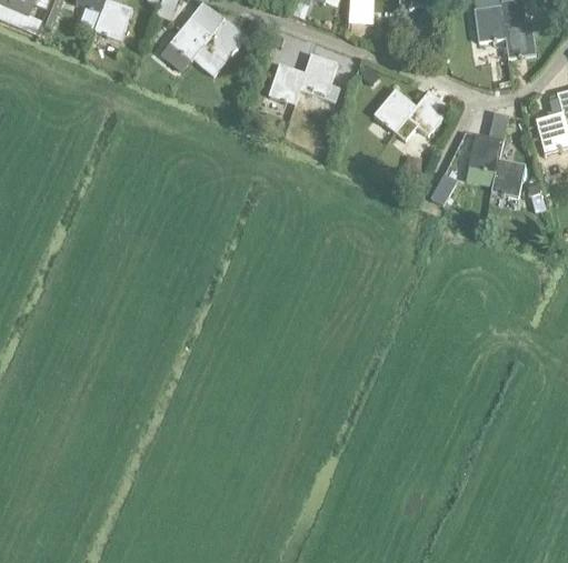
[(49,0),(40,22),(50,27),(61,0),(49,0)]
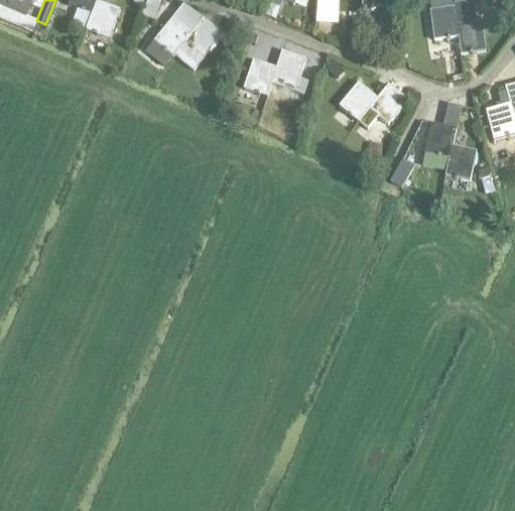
[(70,0),(69,2),(91,11),(92,11),(96,0),(70,0)]
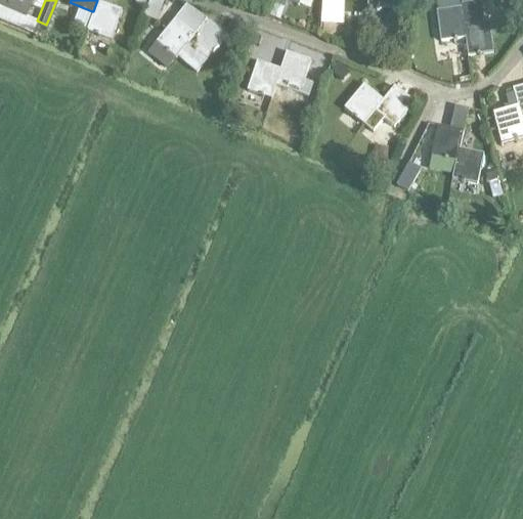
[(93,11),(92,11),(86,28),(111,37),(121,7),(101,0),(97,0),(93,11)]
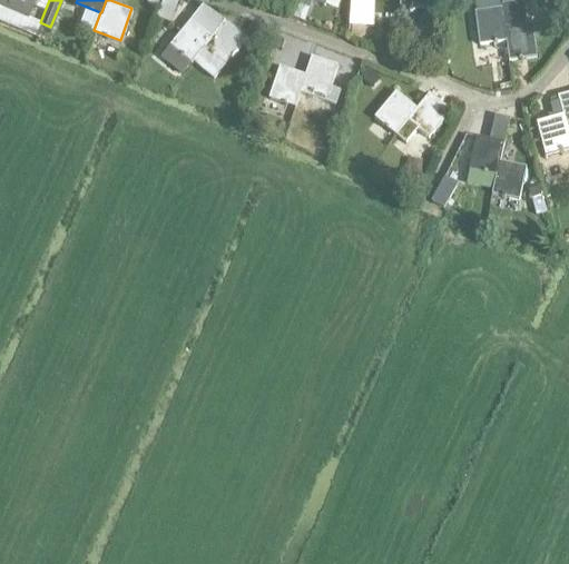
[(350,0),(349,21),(372,22),(373,0),(350,0)]
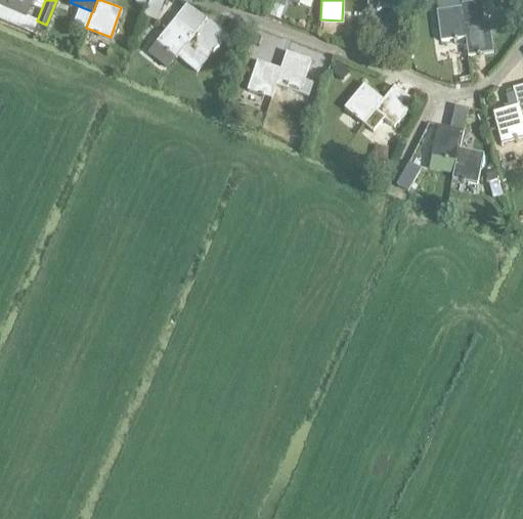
[(465,35),(466,35),(464,23),(462,4),(461,4),(460,0),(436,0),(437,8),(436,8),(440,39),(465,35)]
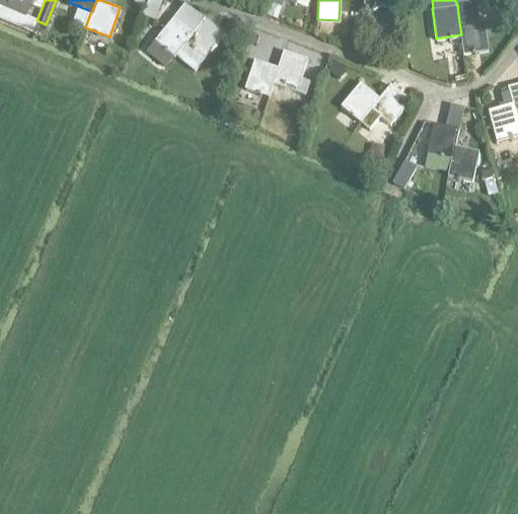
[(459,22),(461,34),(460,34),(463,53),(489,49),(484,18),(478,19),(475,0),(466,0),(456,1),(456,4),(457,4),(459,22)]
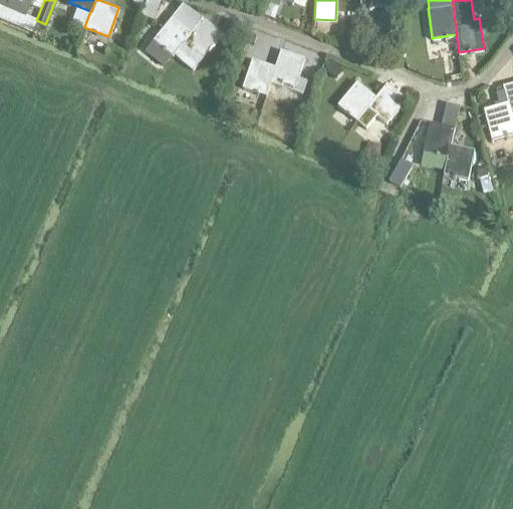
[(172,55),(183,41),(190,31),(201,17),(182,2),(144,48),(164,64),(171,54),(172,55)]
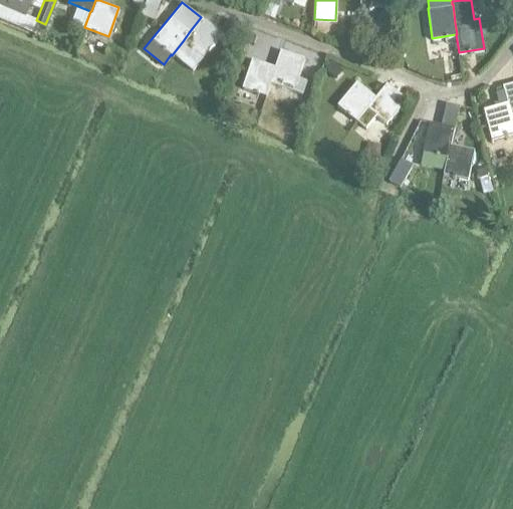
[(240,21),(226,16),(223,25),(236,30),(240,21)]
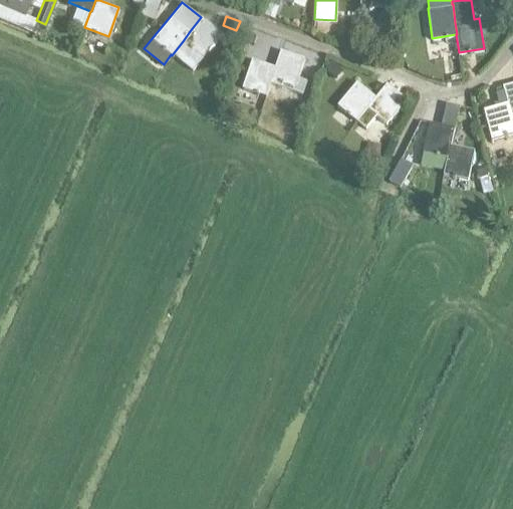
[(183,41),(202,57),(221,33),(201,17),(190,31),(183,41)]
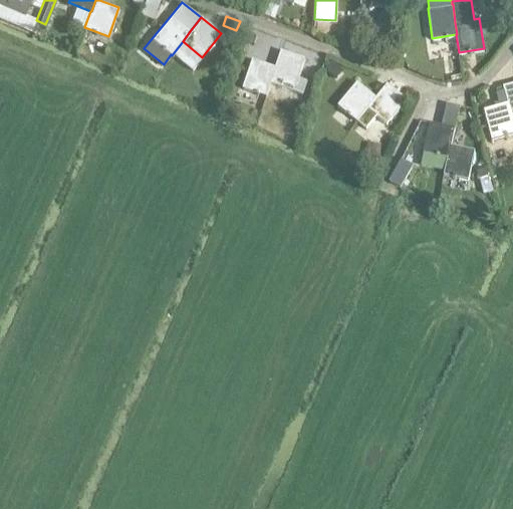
[(245,30),(243,36),(253,40),(255,33),(245,30)]
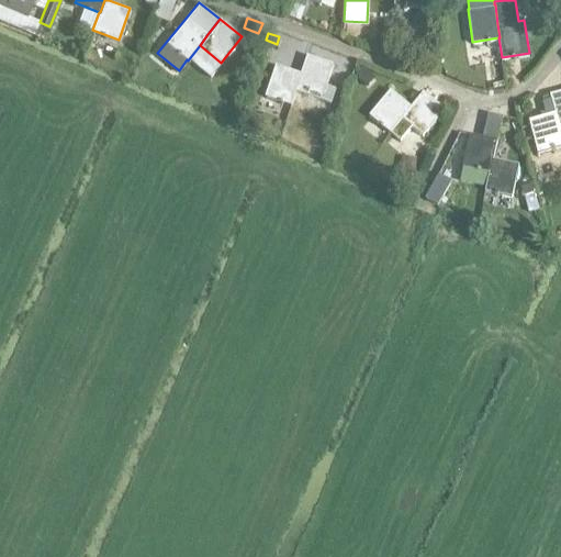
[(301,71),(296,85),(295,88),(321,97),(333,63),(306,53),(300,71),(301,71)]
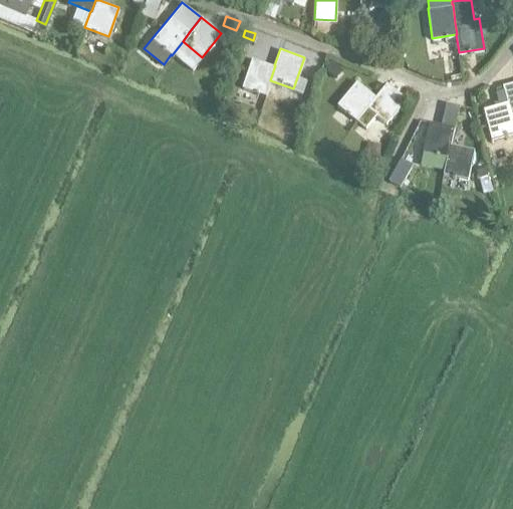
[(251,57),(242,86),(266,94),(270,80),(271,77),(275,65),(274,65),(251,57)]
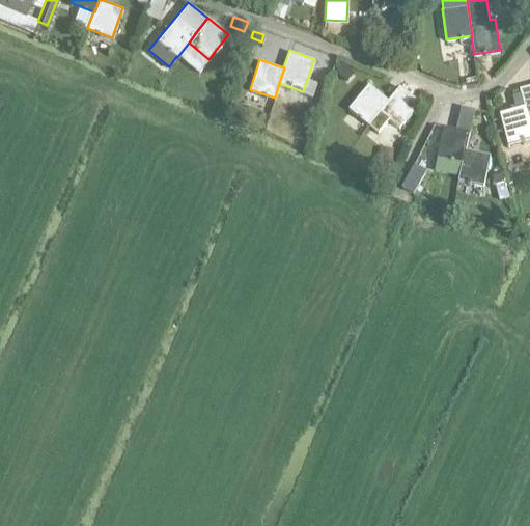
[(343,60),(335,68),(345,78),(353,71),(343,60)]
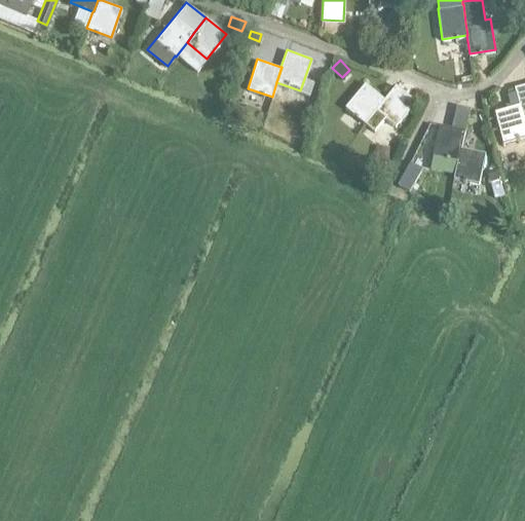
[(345,106),(365,122),(376,109),(376,108),(384,98),(365,81),(345,106)]
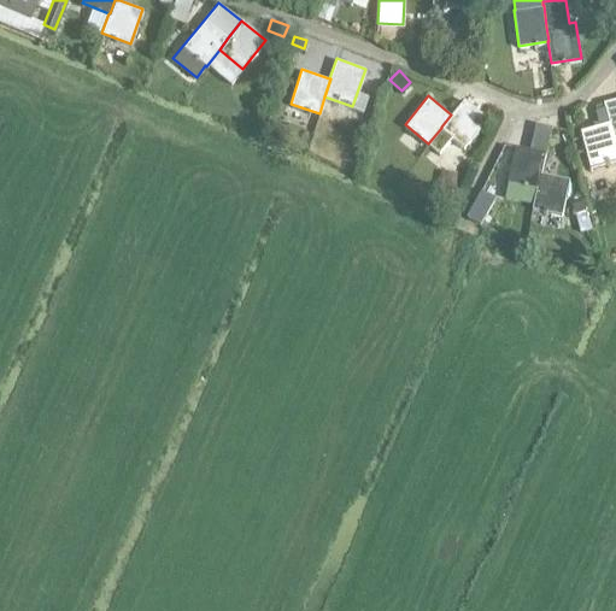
[(605,106),(609,122),(610,122),(614,136),(615,144),(615,98),(604,101),(605,106)]
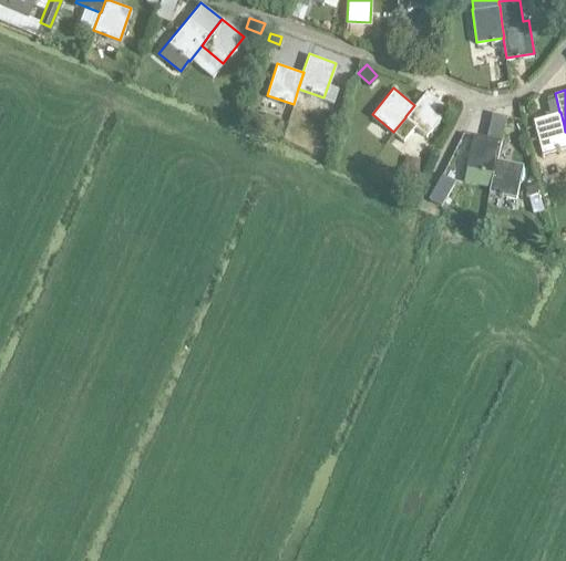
[(405,117),(393,132),(403,139),(415,124),(426,134),(448,108),(426,91),(414,105),(405,116),(405,117)]
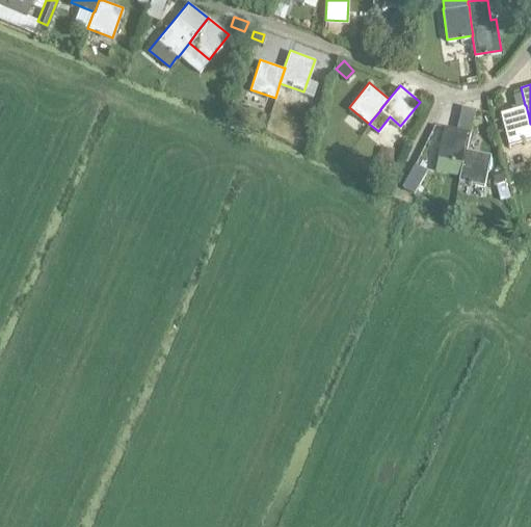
[(526,105),(525,105),(522,91),(512,94),(516,107),(501,111),(508,141),(530,135),(530,124),(529,117),(526,105)]
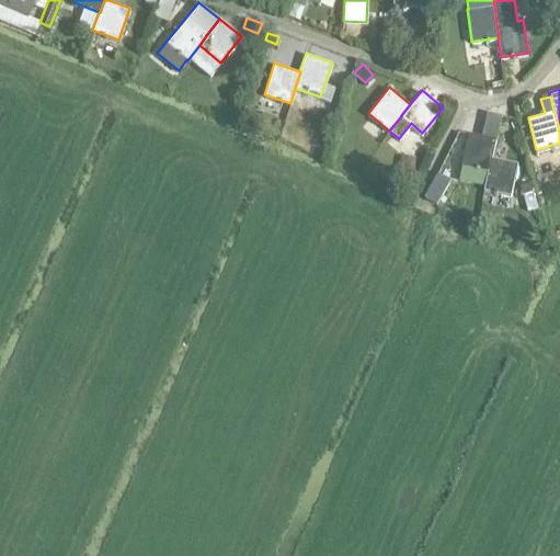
[(501,114),(487,111),(484,123),(499,126),(501,114)]
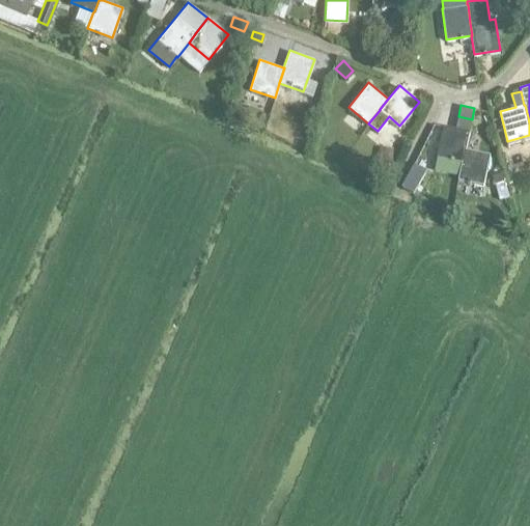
[(437,155),(462,161),(465,147),(469,130),(443,125),(437,155)]
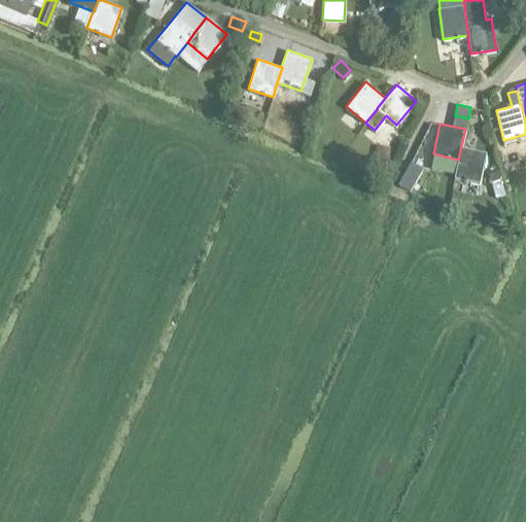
[(458,160),(454,177),(480,182),(486,151),(461,146),(458,160)]
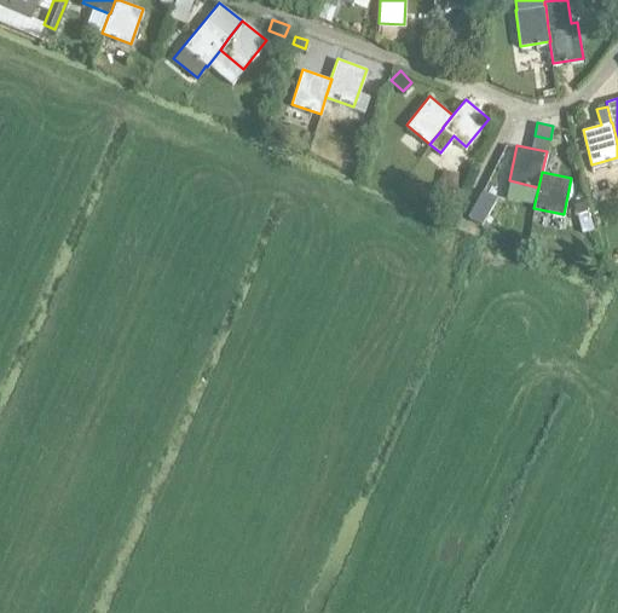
[(442,174),(439,198),(455,200),(457,175),(442,174)]
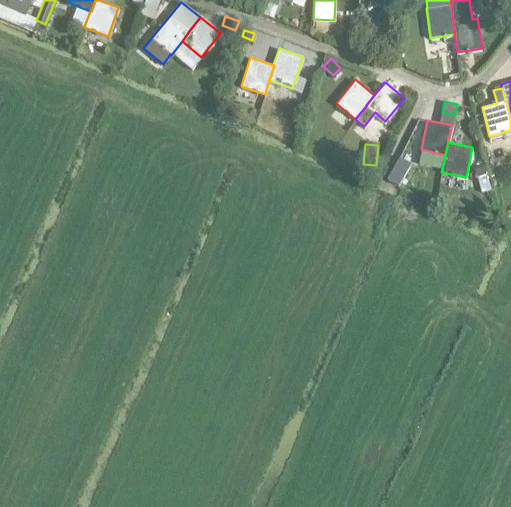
[(399,156),(386,178),(398,185),(411,163),(399,156)]
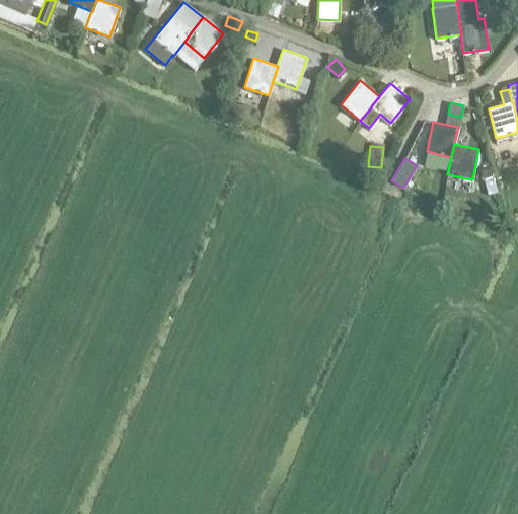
[(488,193),(497,191),(493,174),(494,174),(492,164),(490,164),(489,159),(483,161),(484,166),(479,167),(483,177),(484,177),(488,193)]
